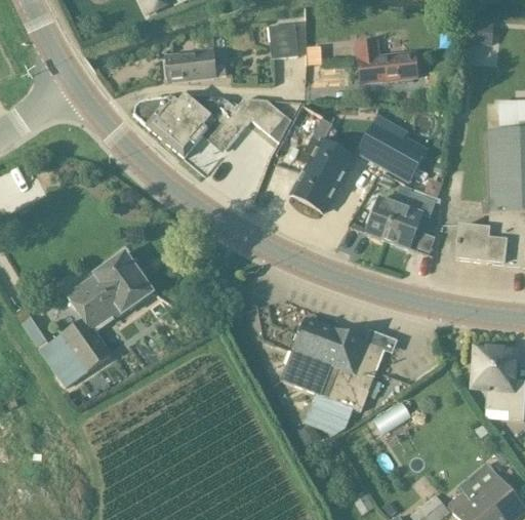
[(137,0),(146,15),(173,2),(172,0),(137,0)]
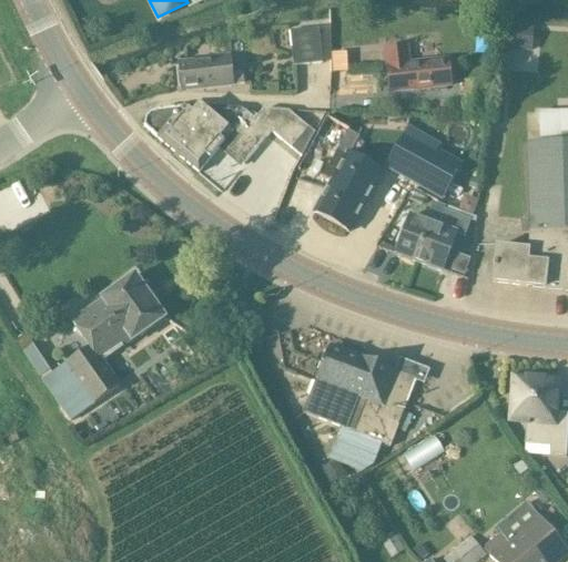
[(533,24),(505,22),(503,46),(530,47),(533,24)]
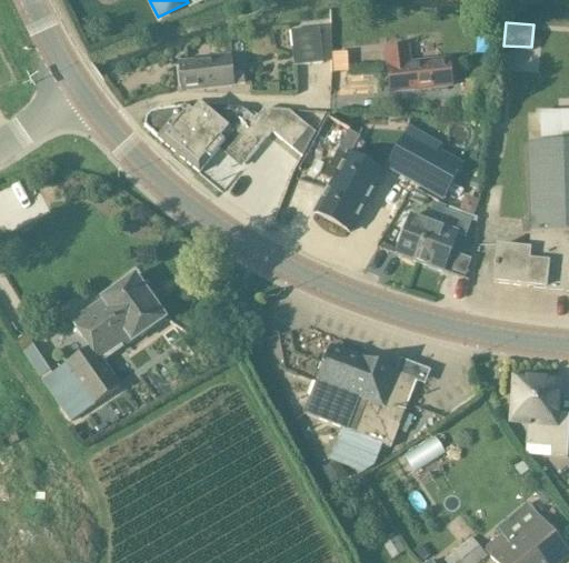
[(317,26),(291,29),(295,62),(320,60),(317,26)]
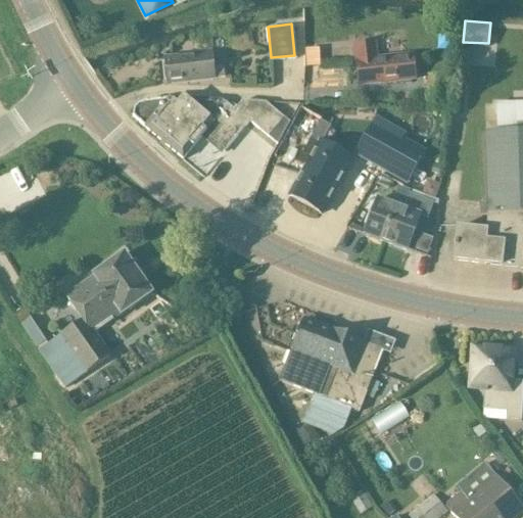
[(376,38),(353,41),(358,80),(359,84),(362,83),(416,77),(413,49),(378,53),(376,38)]
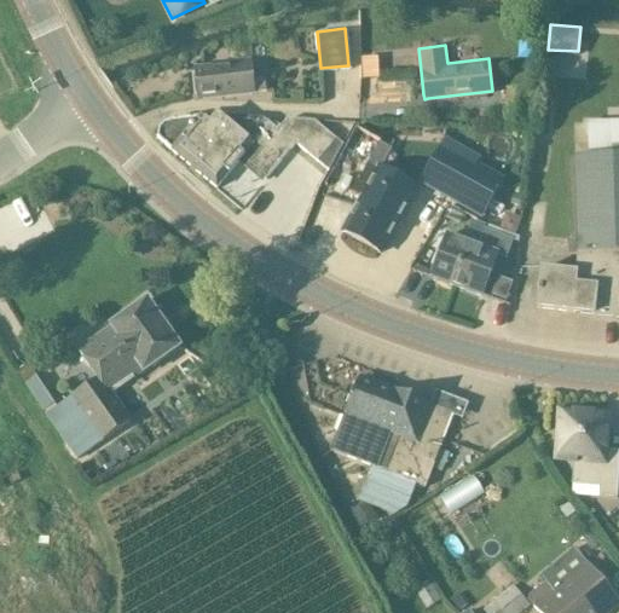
[(233,59),(194,64),(197,92),(197,97),(254,91),(254,88),(266,87),(264,75),(252,76),(249,55),(233,57),(233,59)]
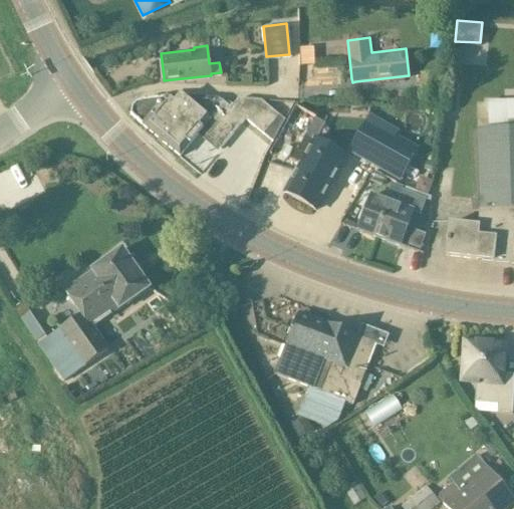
[(132,103),(131,111),(180,153),(198,132),(200,129),(220,146),(245,115),(275,141),(287,118),(261,97),(238,95),(231,104),(219,95),(171,92),(144,96),(136,99),(132,103)]
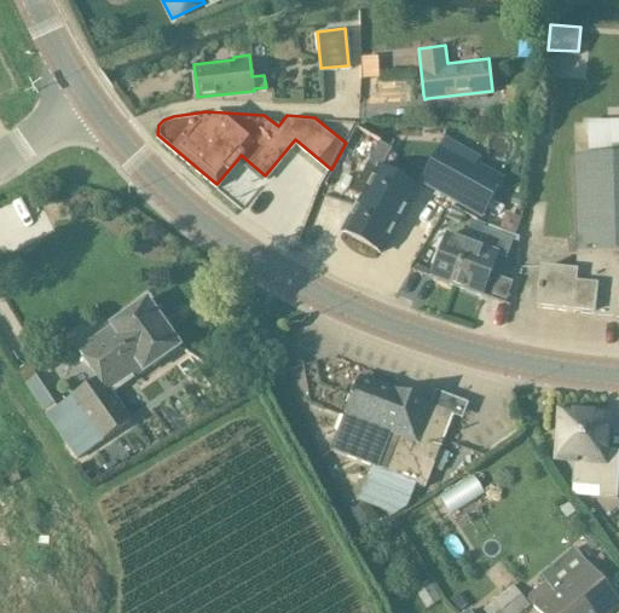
[(534,304),(595,310),(618,312),(618,116),(608,117),(609,126),(586,126),(586,150),(573,150),(576,249),(573,270),(539,265),(534,304)]
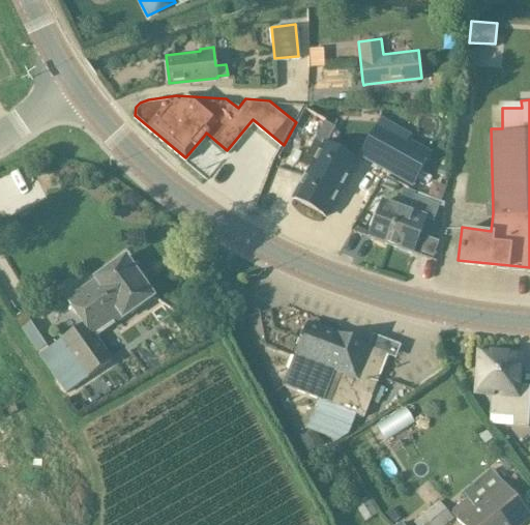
[(284,145),(277,154),(306,171),(294,195),(326,212),(354,164),(332,152),(334,147),(325,142),(334,123),(304,107),(296,122),(284,145)]
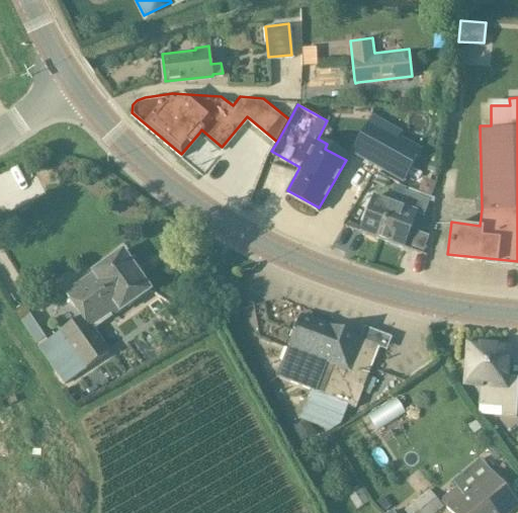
[(401,131),(371,113),(352,148),(405,177),(419,150),(397,138),(401,131)]
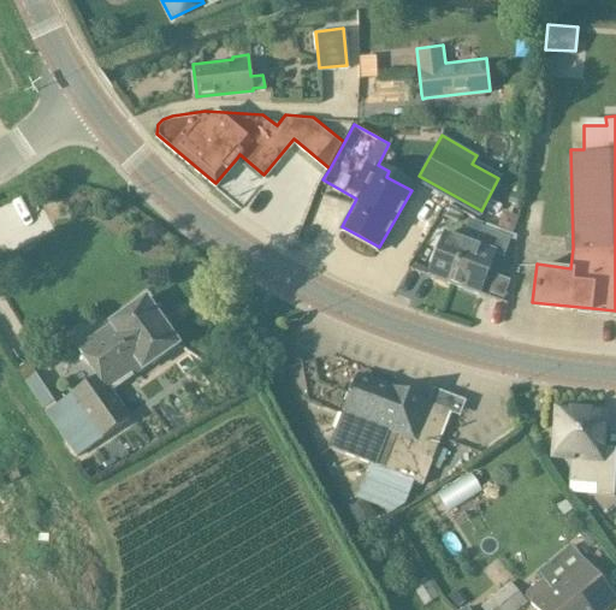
[(469,237),(454,283),(479,292),(495,249),(503,252),(509,235),(483,225),(477,241),(469,237)]
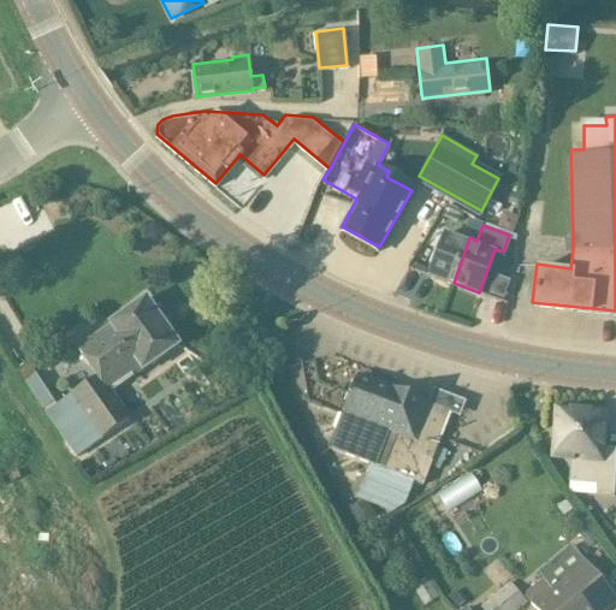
[(445,229),(428,273),(454,283),(469,237),(445,229)]
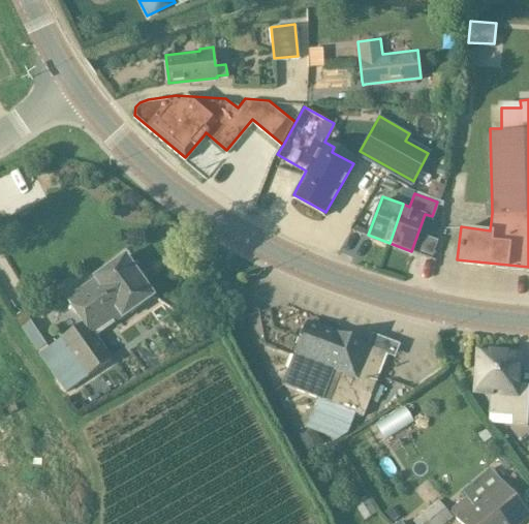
[(120,316),(122,317),(155,294),(125,252),(92,276),(94,278),(68,297),(84,321),(40,352),(66,389),(110,357),(95,334),(120,316)]
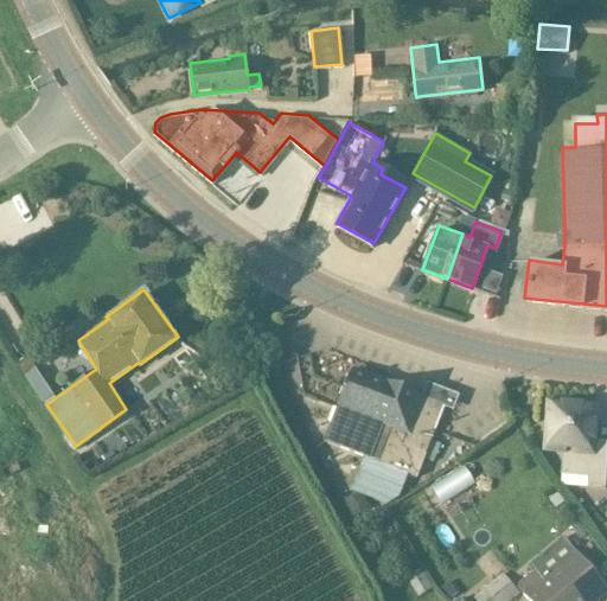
[(417,475),(445,402),(454,406),(460,390),(429,378),(422,394),(352,366),(324,439),(370,456),(383,423),(390,427),(377,460),(417,475)]
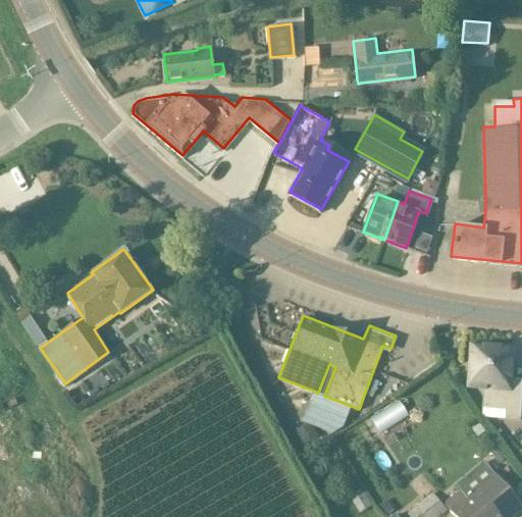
[(520,416),(521,390),(521,384),(508,384),(511,348),(473,345),(470,382),(483,383),(482,406),(505,407),(505,415),(520,416)]
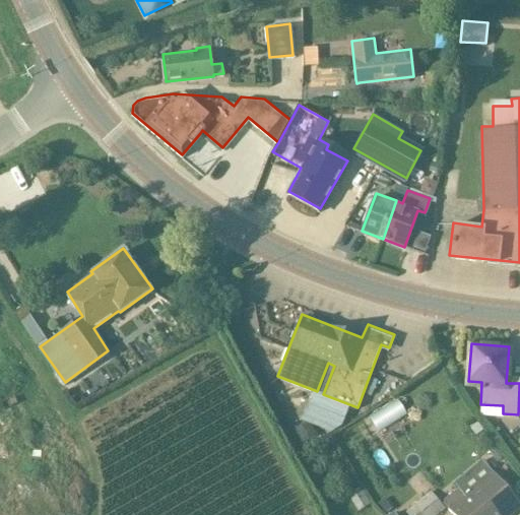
[(378,427),(401,411),(394,400),(371,415),(378,427)]
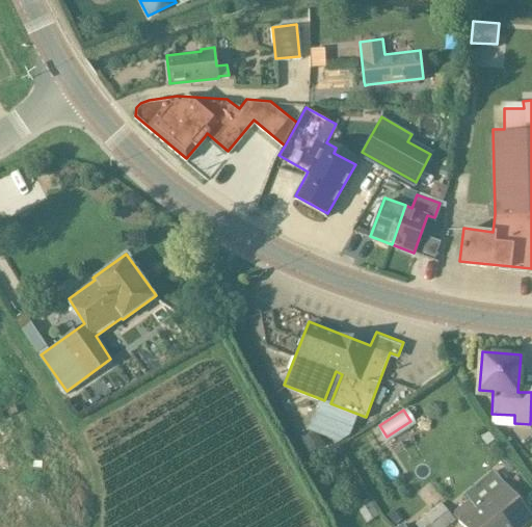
[(315,429),(302,437),(310,450),(322,443),(315,429)]
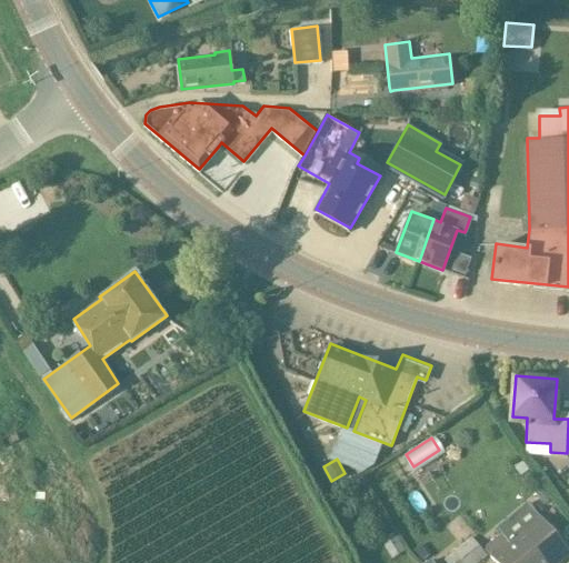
[(502,532),(485,546),(498,562),(553,562),(568,551),(540,515),(509,540),(502,532)]
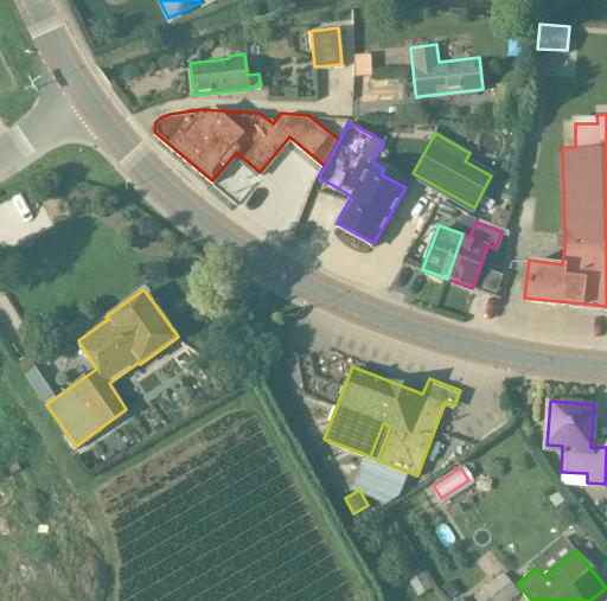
[(406,575),(419,595),(433,586),(420,566),(406,575)]
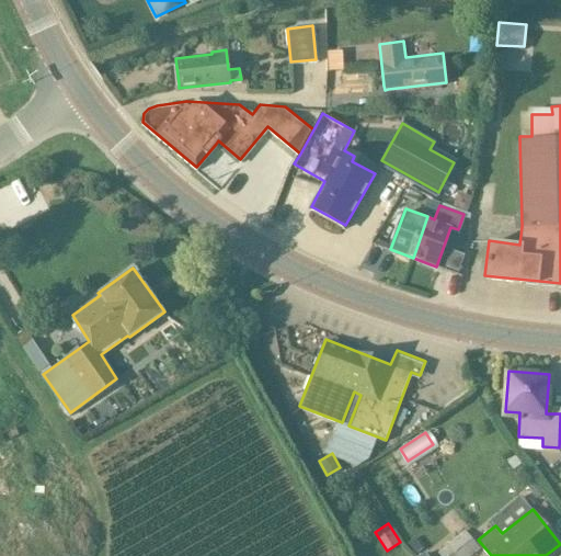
[(437,549),(442,555),(468,555),(480,546),(464,526),(437,549)]
